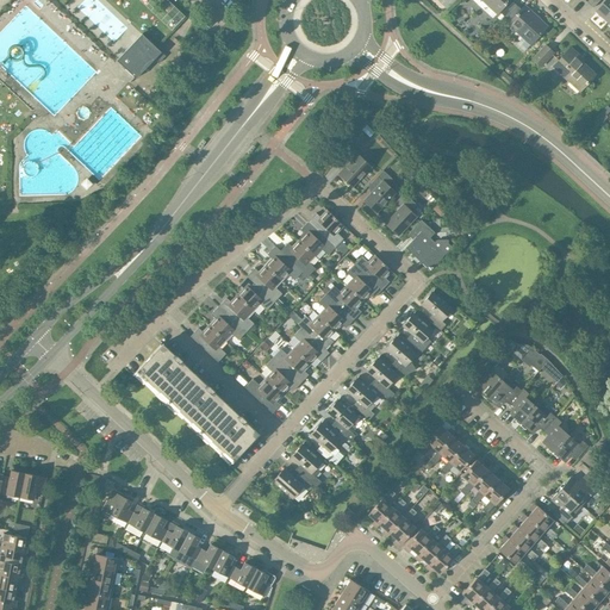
[(499,12),(504,17),(515,5),(510,0),(481,0),(497,14),(499,12)]
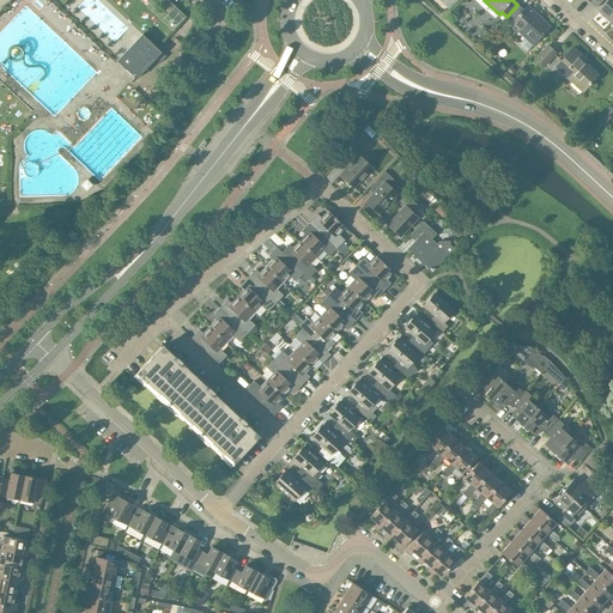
[(612,0),(611,0),(600,11),(612,22),(612,20),(612,0)]
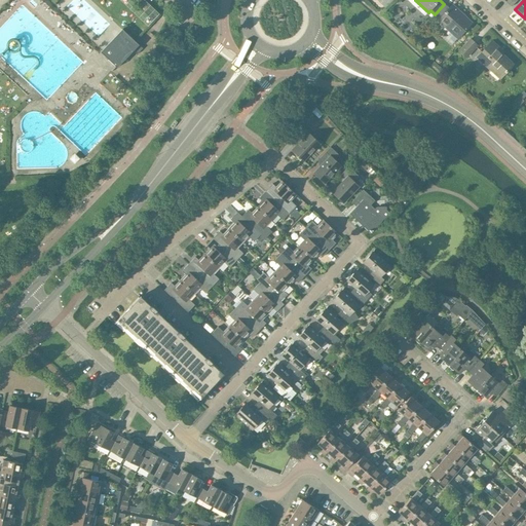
[(444,4),(435,14),(440,20),(439,21),(458,38),(472,24),(452,6),(449,9),(444,4)]
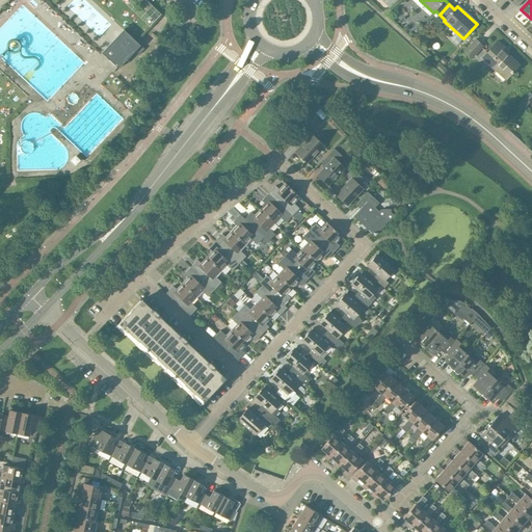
[(104,50),(102,52),(118,69),(134,51),(138,55),(144,49),(124,29),(104,50)]
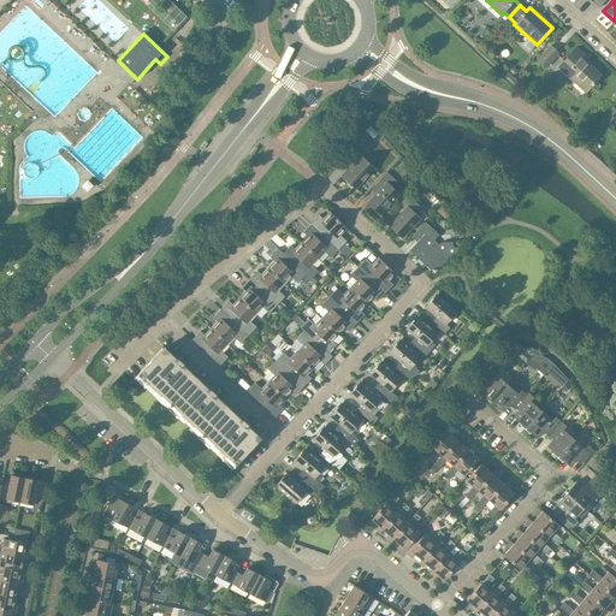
[(551,46),(538,60),(546,67),(560,53),(551,46)]
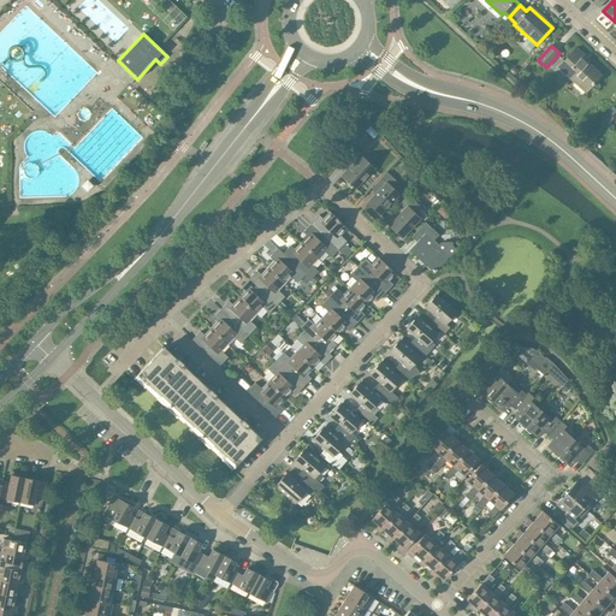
[(561,67),(587,92),(600,76),(582,59),(585,58),(576,49),(561,67)]
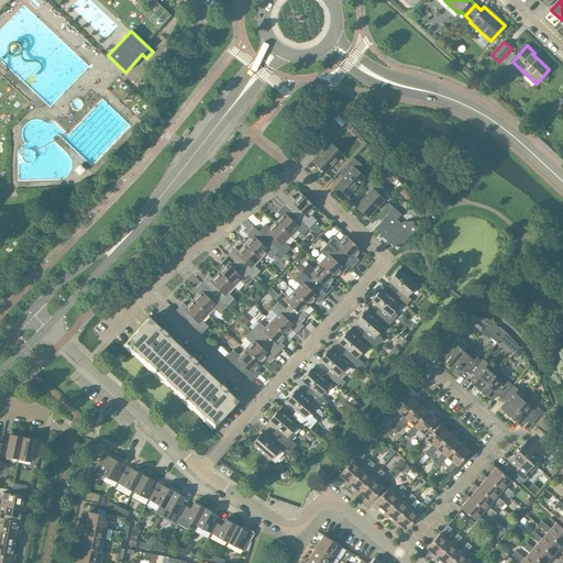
[(328,132),(317,145),(322,151),(312,161),(324,172),(342,154),(330,142),(334,138),(328,132)]
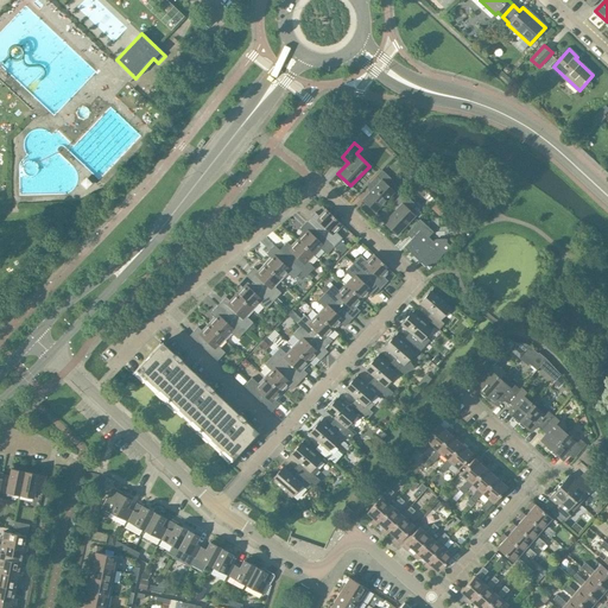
[(373,189),(363,200),(375,211),(398,187),(390,179),(391,178),(381,170),(368,184),(373,189)]
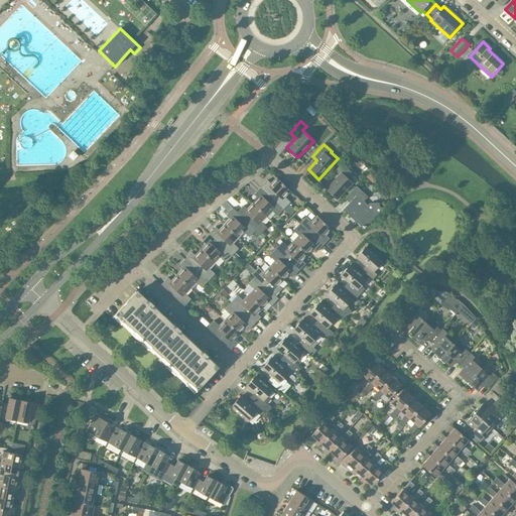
[(349,144),(344,148),(344,151),(349,155),(354,149),(349,144)]
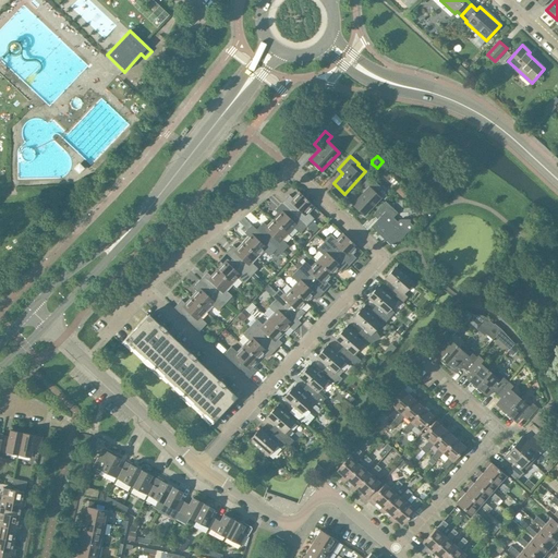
[(365,191),(352,204),(364,216),(380,198),(375,193),(380,186),(370,177),(361,186),(365,191)]
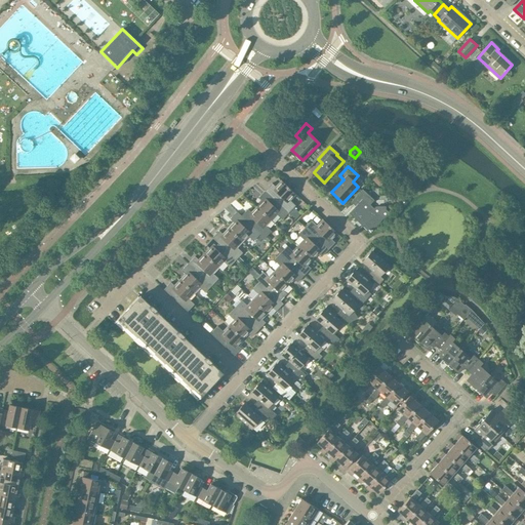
[(265,191),(288,212),(294,206),(288,201),(295,194),(281,180),(276,187),(272,183),(265,191)]
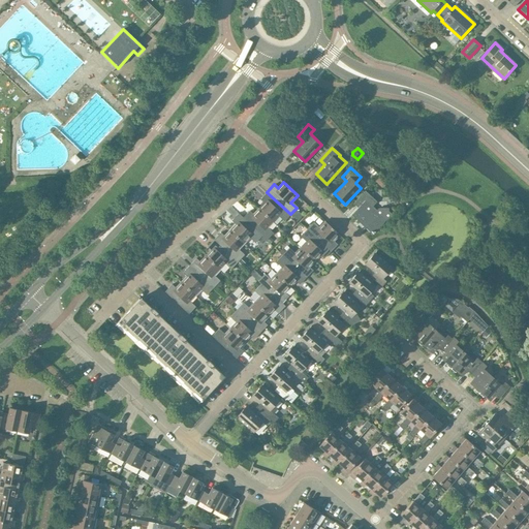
[(358,208),(351,215),(372,235),(392,214),(391,214),(387,211),(387,209),(379,209),(376,212),(372,207),(377,201),(365,191),(353,204),(358,208)]
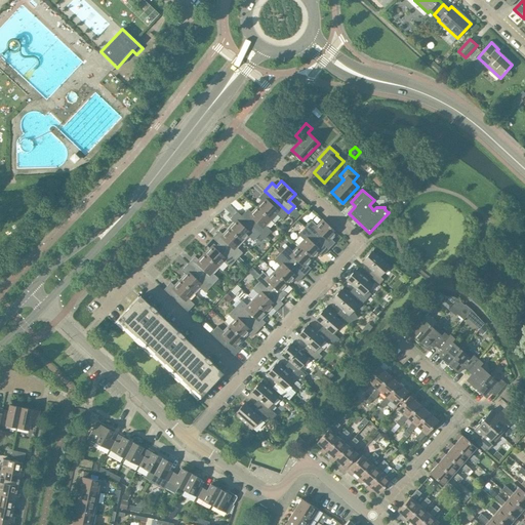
[(256,206),(271,219),(277,213),(283,218),(288,212),(265,191),(258,197),(263,201),(256,206)]
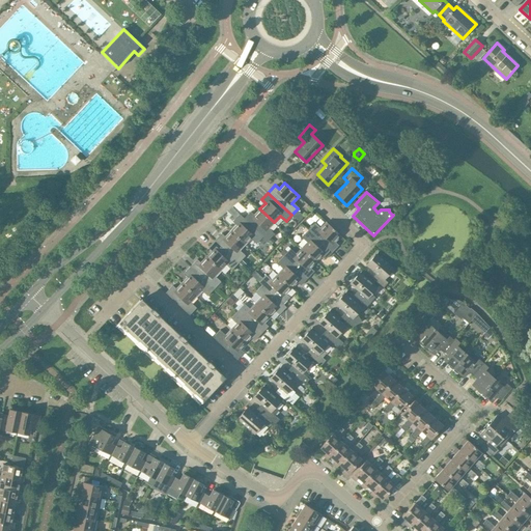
[(263,236),(262,236),(268,241),(273,234),(268,229),(274,222),(259,208),(254,215),(250,212),(244,218),(244,219),(263,236)]
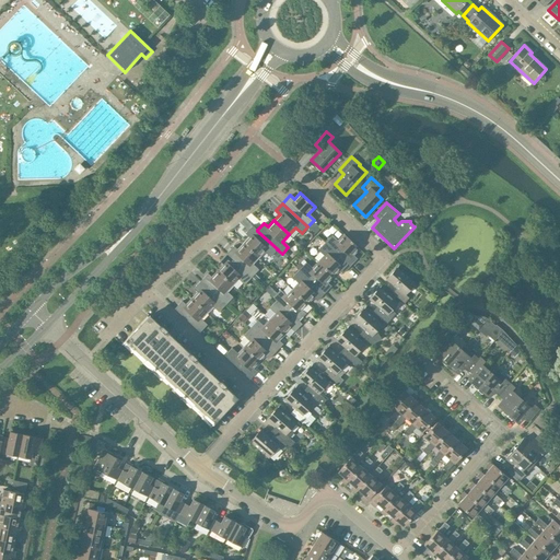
[(271,256),(277,249),(278,249),(257,231),(257,230),(253,225),(245,233),(249,237),(243,243),(258,257),(266,251),(271,256)]
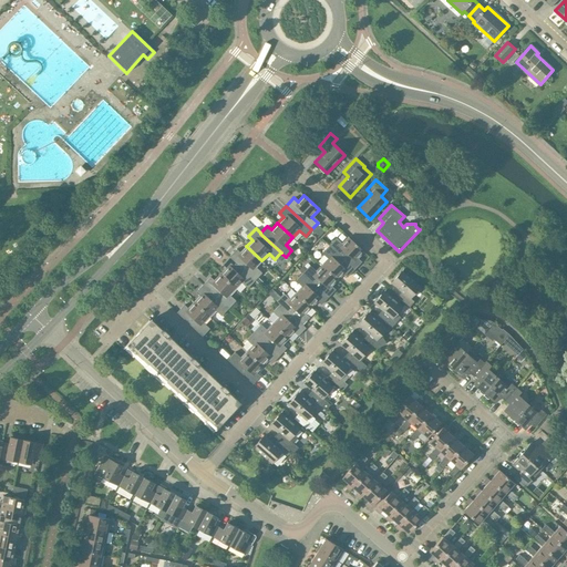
[(329,245),(354,269),(361,261),(358,258),(363,251),(348,237),(341,245),(334,239),(329,245)]
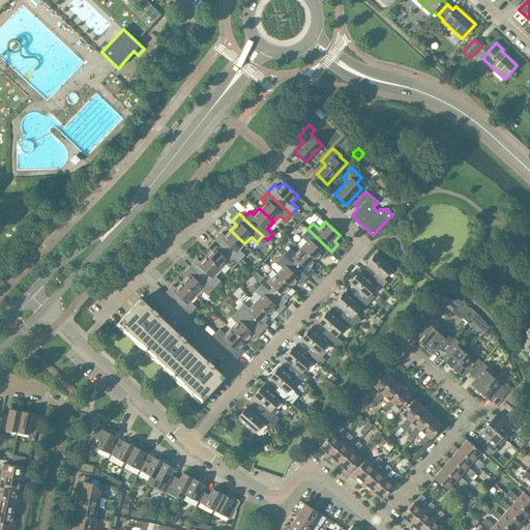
[(324,259),(331,252),(307,229),(301,235),(307,240),(301,247),(315,261),(321,255),(324,259)]
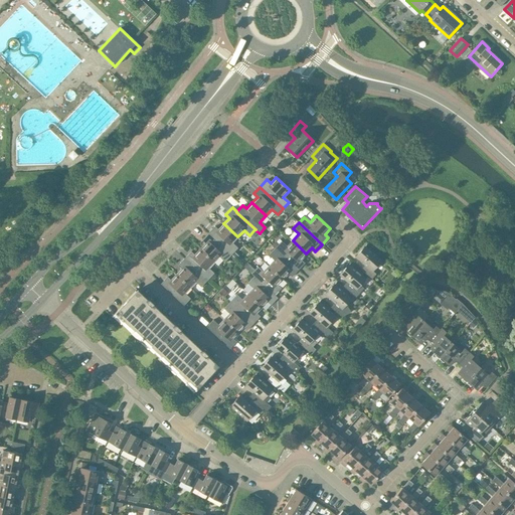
[(208,233),(231,254),(236,248),(231,243),(237,236),(223,223),(218,229),(214,226),(208,233)]
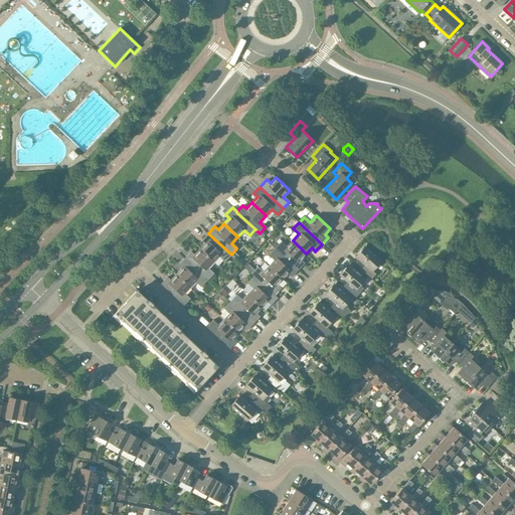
[(225,261),(231,254),(208,233),(201,239),(205,243),(200,249),(214,263),(220,255),(225,261)]
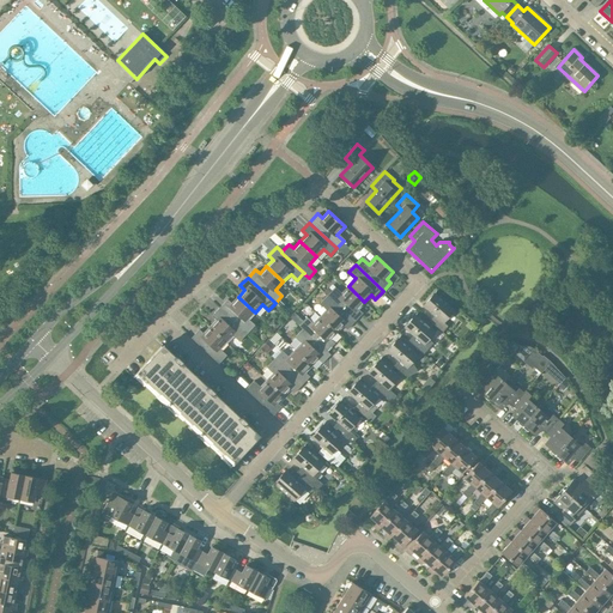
[(364,302),(349,286),(340,295),(334,289),(327,295),(354,321),(363,313),(358,309),(364,302)]
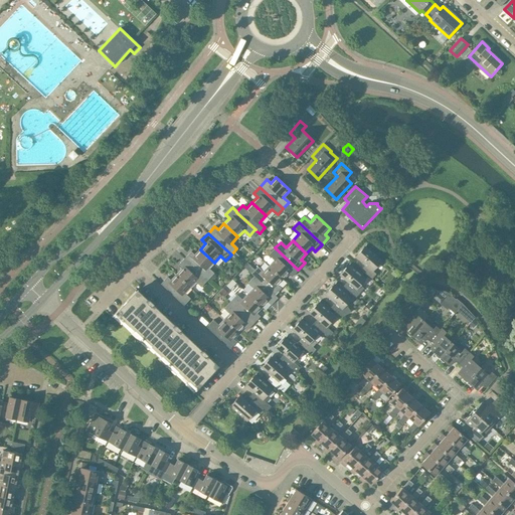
[(365,246),(355,256),(365,266),(361,270),(371,279),(376,274),(372,271),(381,261),(365,246)]
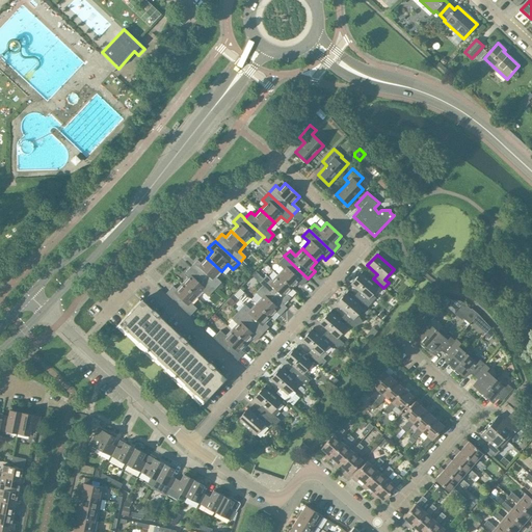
[(277,274),(292,288),(297,283),(301,286),(308,278),(284,256),(278,262),(284,267),(277,274)]
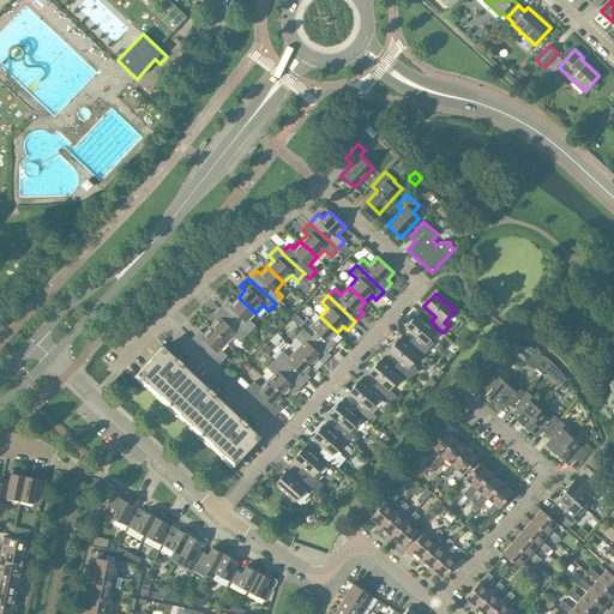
[(220,308),(247,333),(254,327),(247,320),(256,313),(239,298),(232,304),(228,300),(220,308)]
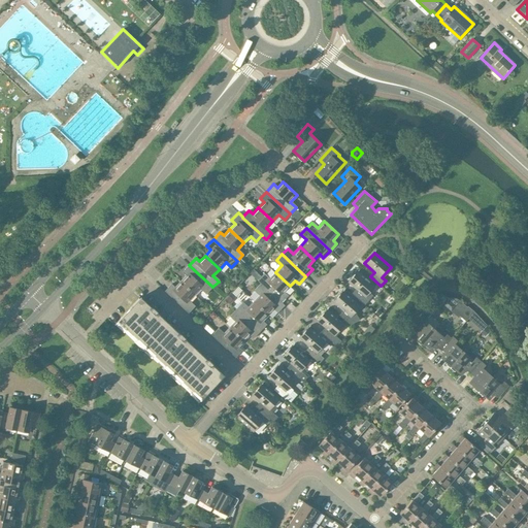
[(207,293),(212,287),(189,265),(183,272),(186,275),(180,282),(195,295),(201,288),(207,293)]
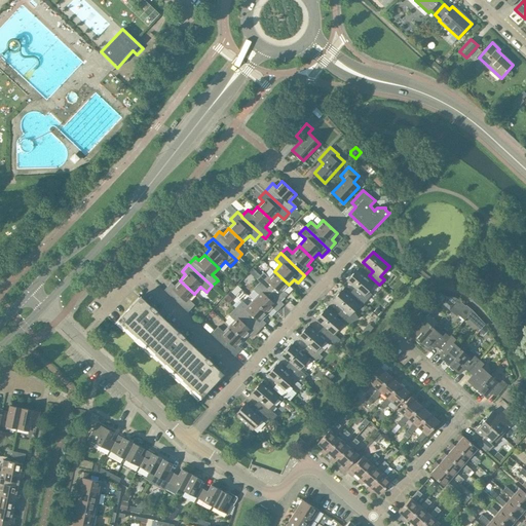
[(357,269),(346,280),(354,288),(350,292),(364,303),(371,294),(368,291),(373,285),(357,269)]
